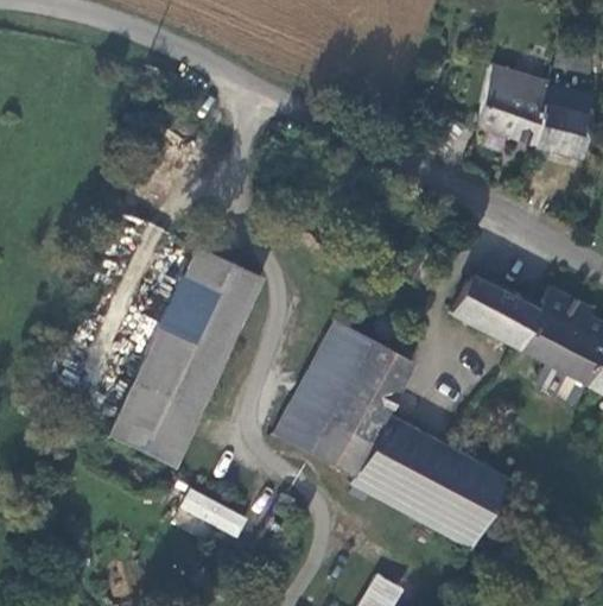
[(559,49),(556,68),(591,74),(595,56),(559,49)]
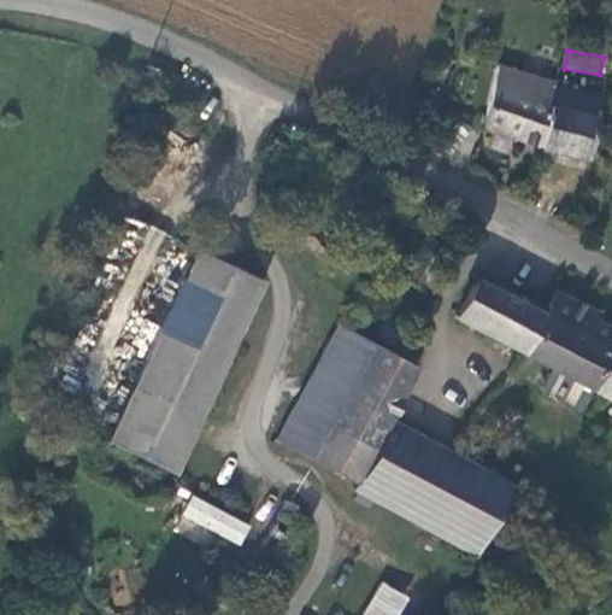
[(543,148),(559,86),(502,69),(487,128),(543,148)]
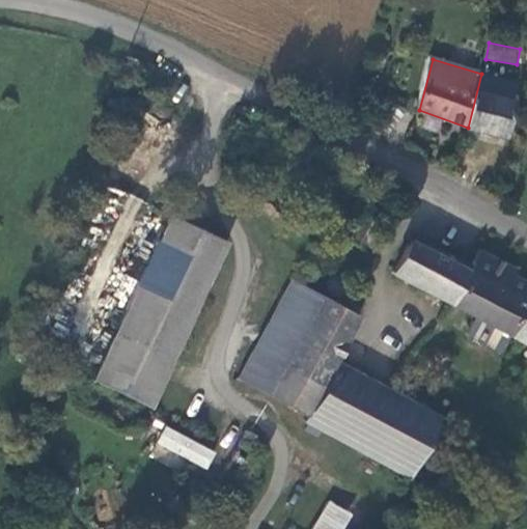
[(481,74),(468,128),(470,129),(486,133),(507,137),(520,84),(481,74)]
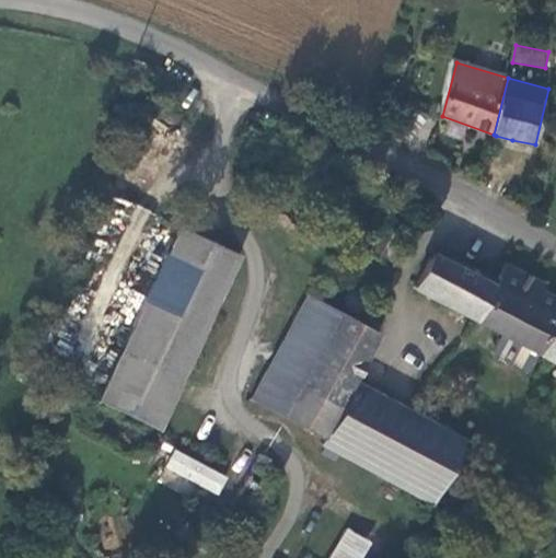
[(510,150),(512,140),(496,136),(494,146),(510,150)]
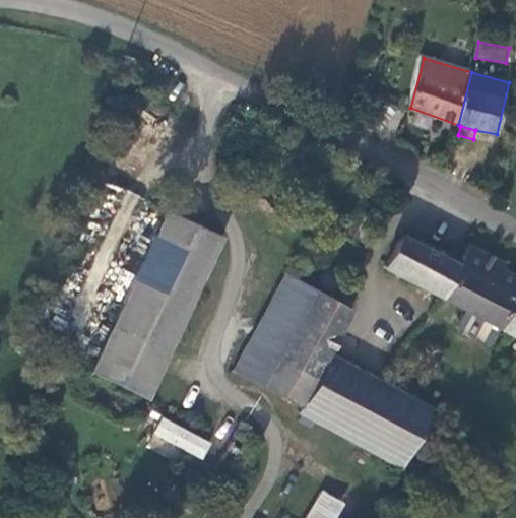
[(227,238),(169,211),(93,374),(151,400),(227,238)]
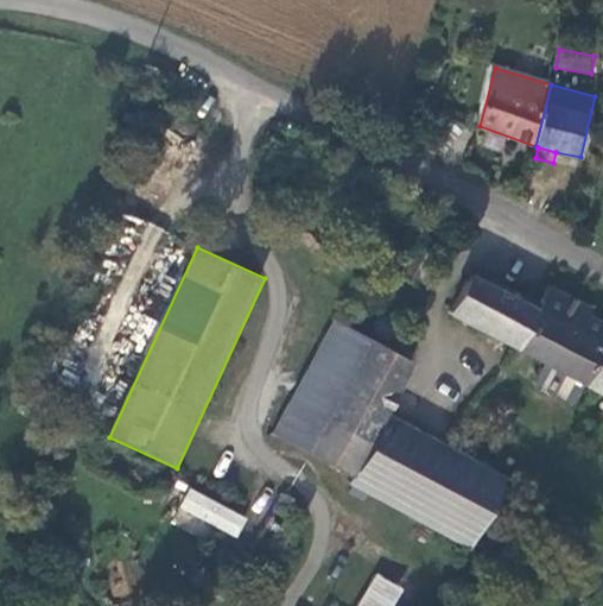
[(521,351),(541,313),(474,277),(452,315),(521,351)]
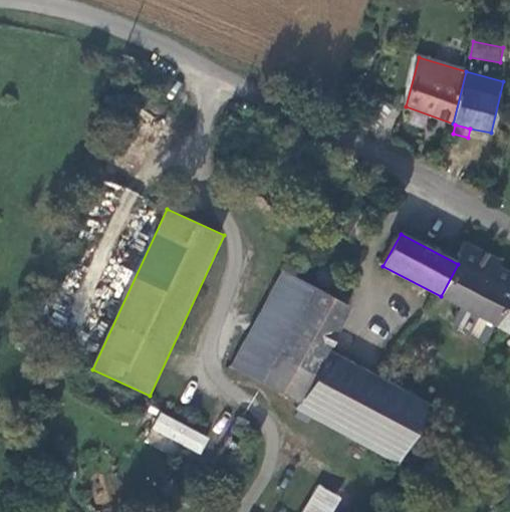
[(509,273),(499,268),(502,262),(468,244),(458,264),(441,296),(463,307),(496,324),(509,331),(509,273)]
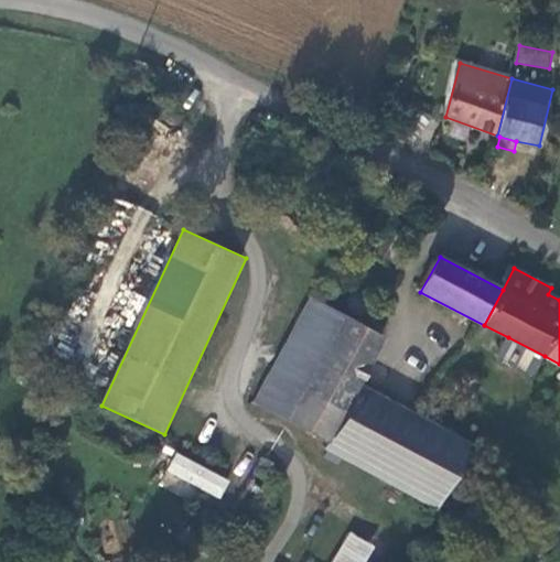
[(372,311),(373,307),(373,303),(370,300),(367,298),(364,295),(361,295),(356,298),(354,300),(352,303),(352,307),(353,311),(355,314),(358,316),(362,316),(366,316),(369,314),(372,311)]
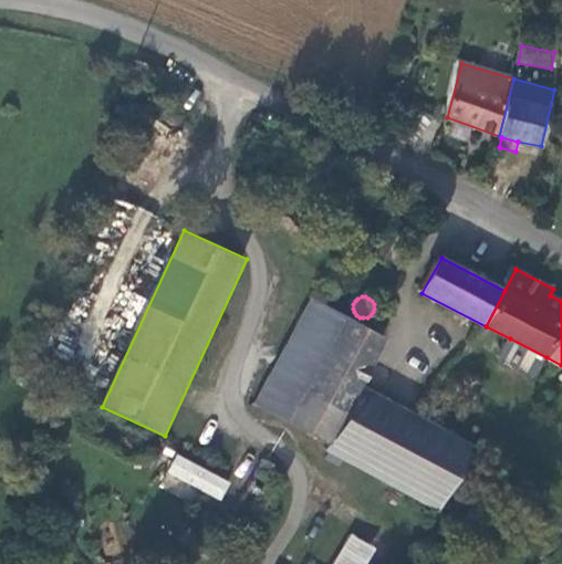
[(315,300),(258,406),(329,449),(343,424),(362,388),(386,340),(315,300)]
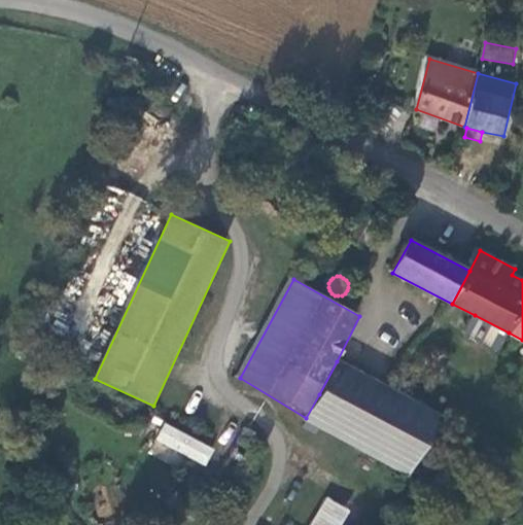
[(500,349),(509,333),(475,315),(466,331),(467,336),(496,350),(500,349)]
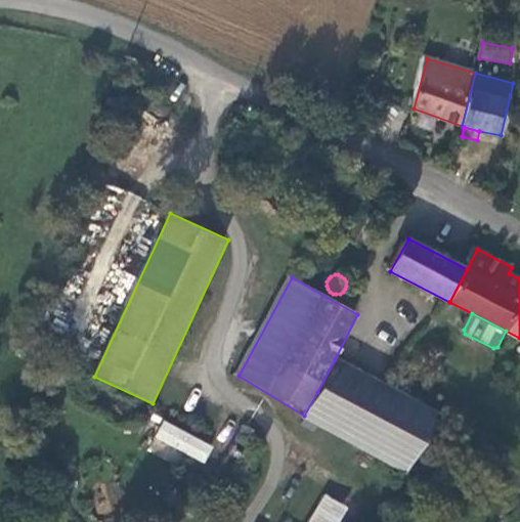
[(317,392),(304,416),(302,421),(404,477),(420,447),(438,415),(335,359),(317,392)]
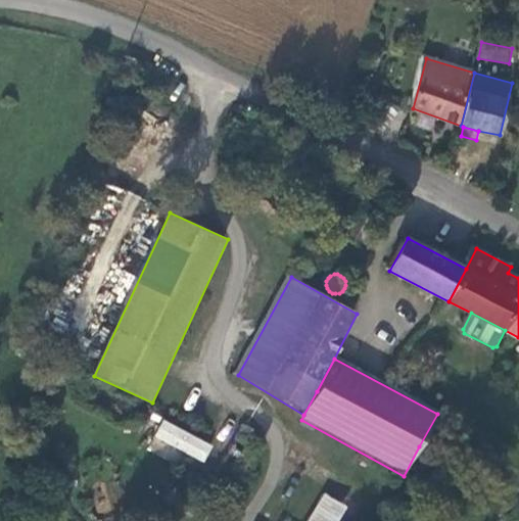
[(207,464),(217,446),(167,421),(157,438),(207,464)]
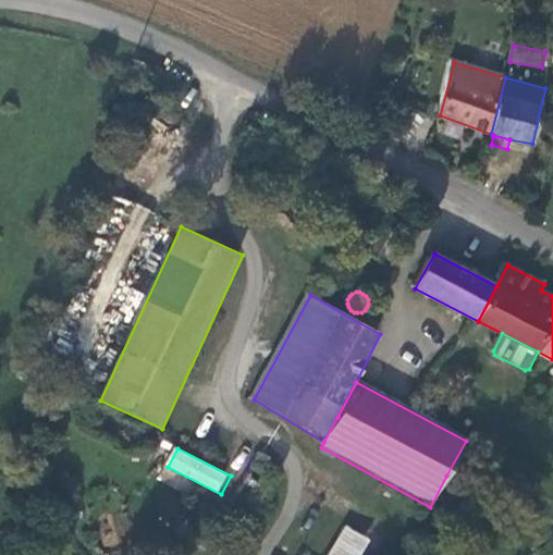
[(274,460),(262,454),(234,507),(255,518),(279,476),(269,470),(274,460)]
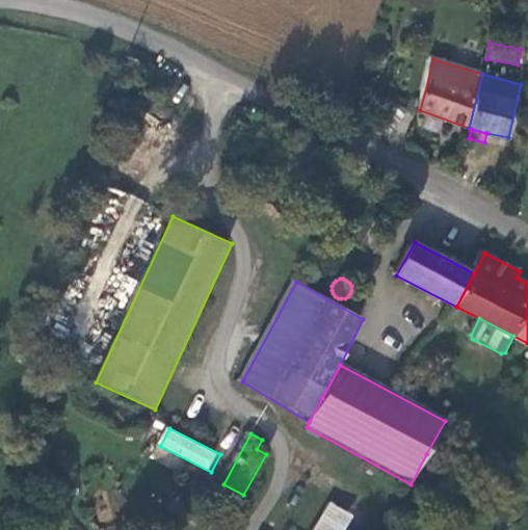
[(341,529),(350,514),(333,503),(315,529),(341,529)]
